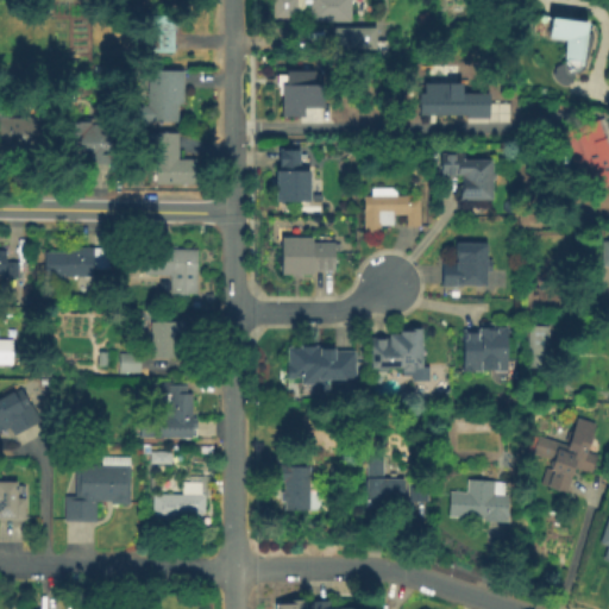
[(369,0),(369,4),(355,4),(356,23),(314,23),(314,4),(302,4),(301,19),(275,18),(275,0),(369,0)]
